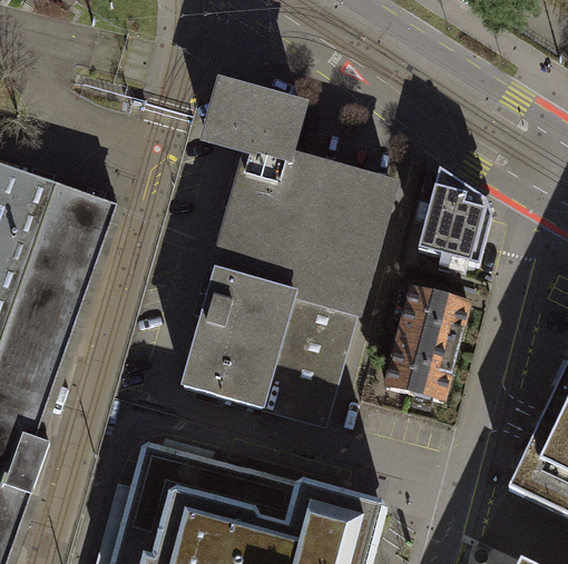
[(215,270),(355,309),(391,185),(299,159),(300,156),(295,147),(289,146),(300,106),(254,94),(243,90),(221,83),(206,138),(227,145),(238,148),(248,150),(245,159),(215,270)]
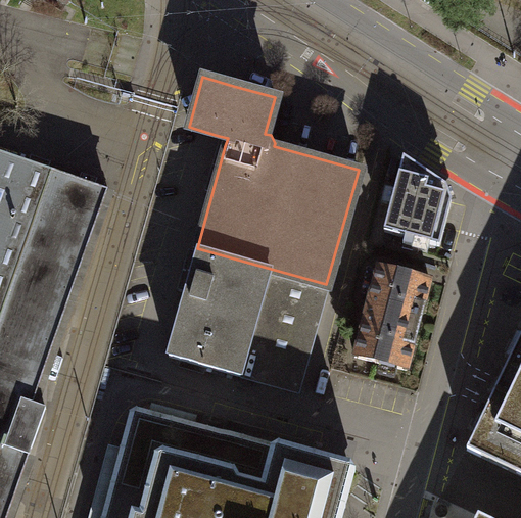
[(0,517),(3,517),(44,404),(31,399),(106,187),(0,149),(0,517)]
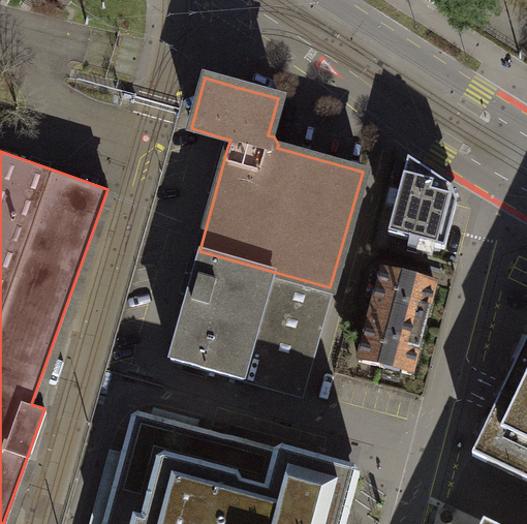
[(450,185),(407,156),(388,229),(408,236),(406,245),(415,248),(419,238),(423,240),(443,245),(455,199),(450,185)]
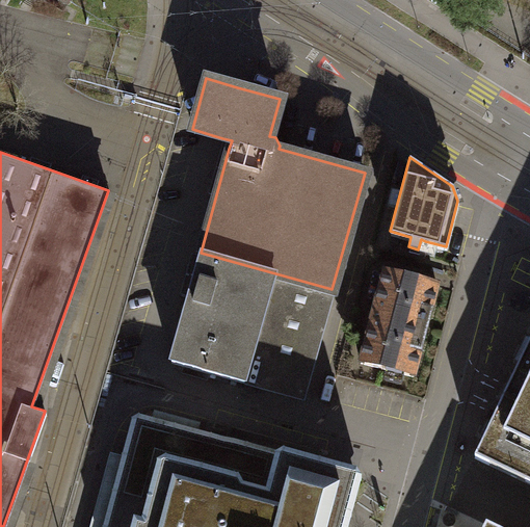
[(332,289),(201,253),(195,268),(169,359),(301,395),(332,289)]
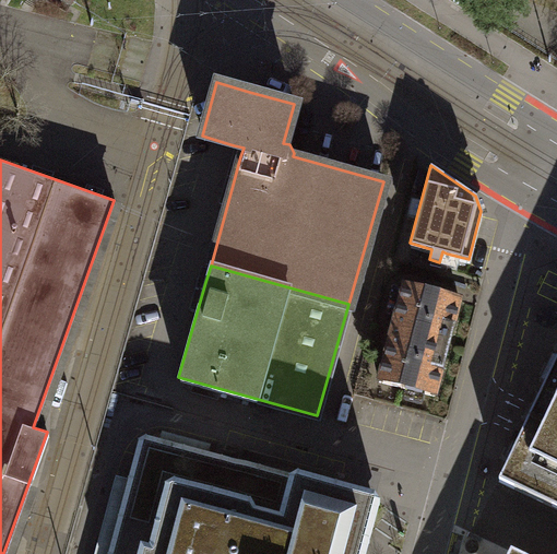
[(459,296),(403,281),(391,325),(378,377),(434,391),(459,296)]
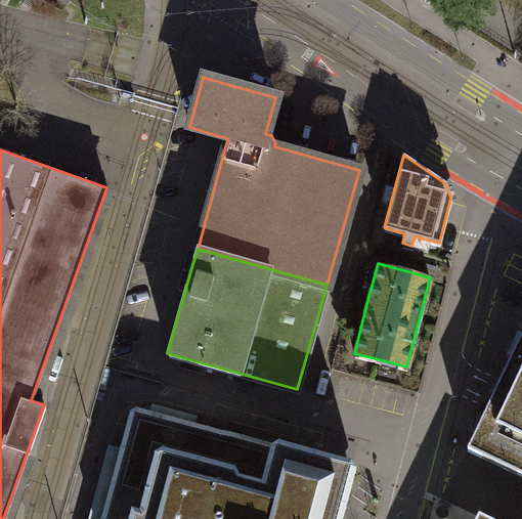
[(521,330),(493,389),(466,446),(521,473),(521,330)]
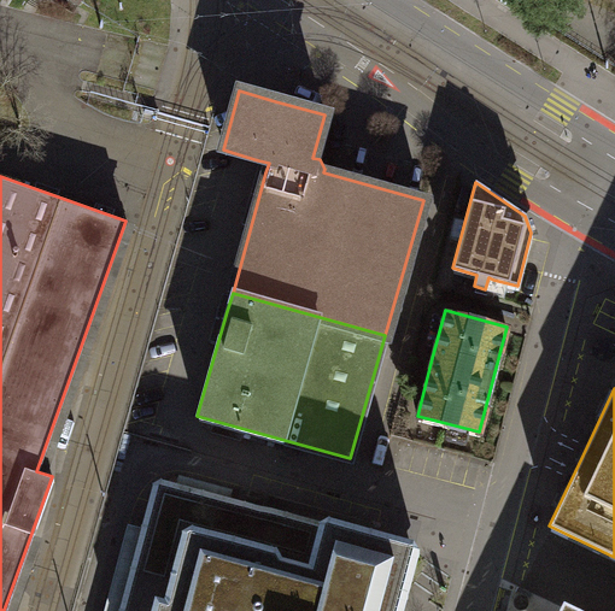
[(232,483),(176,469),(174,481),(228,495),(232,483)]
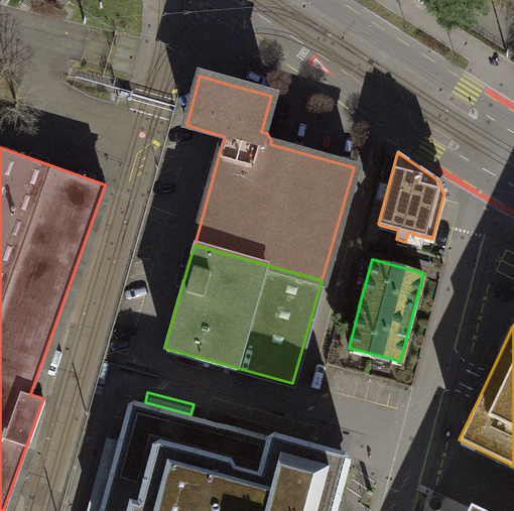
[(132,399),(127,402),(98,510),(334,510),(348,462),(344,455),(273,435),(271,436),(190,414),(145,402),(132,399)]
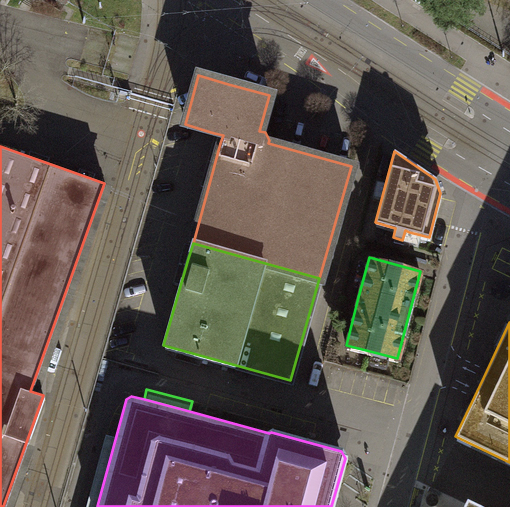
All buildings are outlined.
